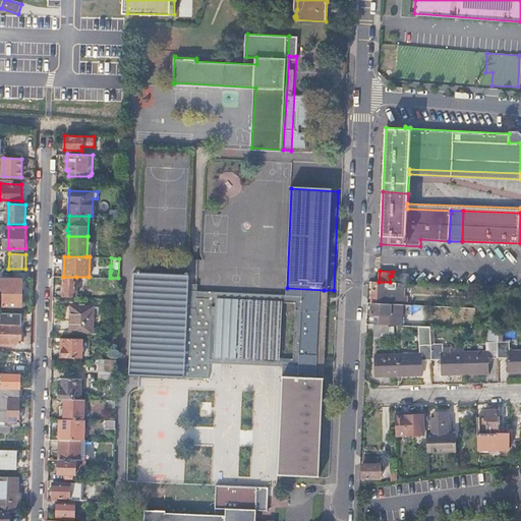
[(209,379),(209,363),(210,356),(280,358),(282,329),(282,302),(197,298),(197,292),(197,285),(187,284),(187,277),(188,277),(188,276),(190,276),(190,274),(185,274),(185,275),(133,273),(133,274),(135,274),(133,323),(131,374),(130,374),(130,375),(184,378),(209,379)]
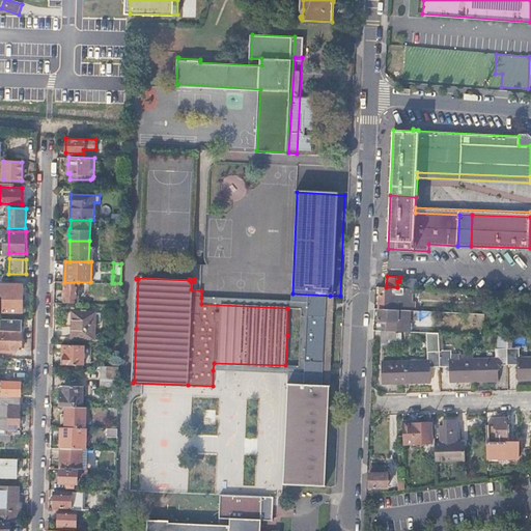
[(78,282),(64,282),(64,303),(77,303),(78,282)]
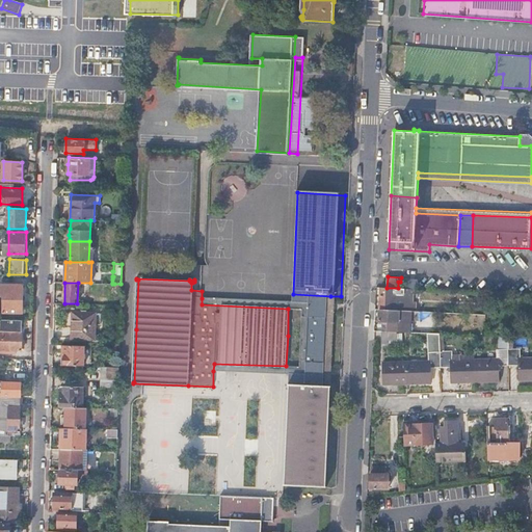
[(1,284),(1,295),(5,295),(4,312),(24,313),(24,284),(1,284)]
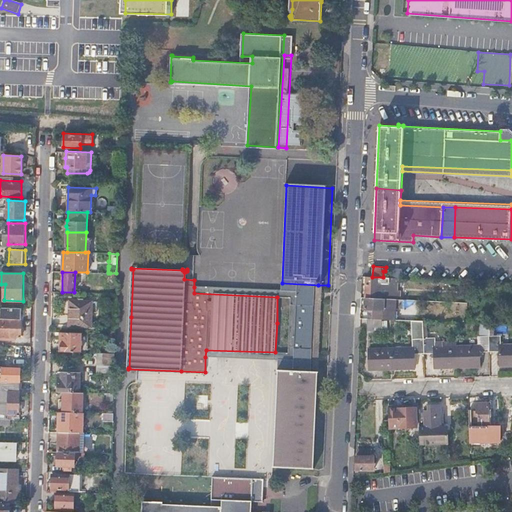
[(372,277),(366,276),(365,297),(400,299),(400,290),(397,289),(397,278),(383,277),(372,277)]
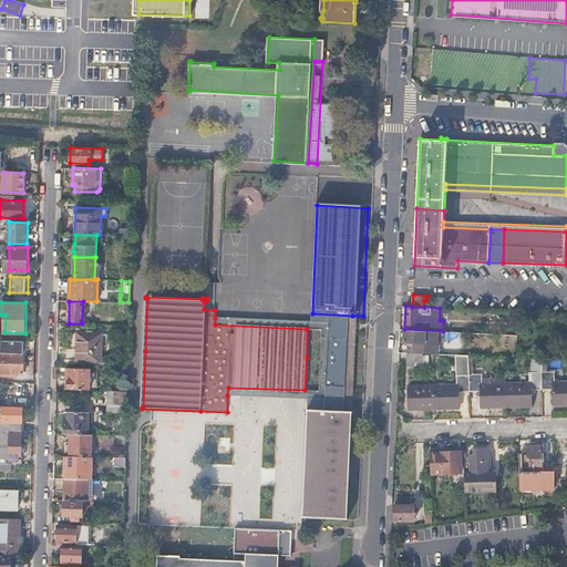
[(312,313),(311,321),(329,322),(328,329),(326,391),(326,399),(308,398),(308,414),(348,415),(352,316),(312,313)]
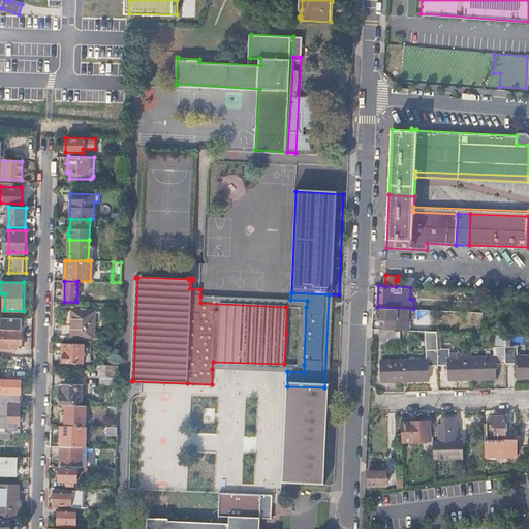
[(301,307),(306,307),(307,301),(290,300),(287,300),(200,297),(200,303),(286,307),(301,307)]
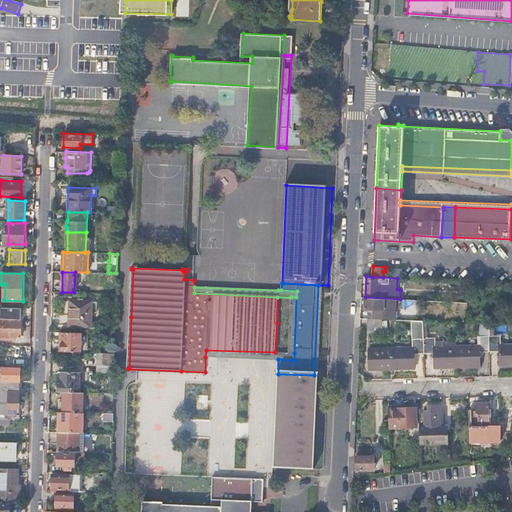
[(400,299),(365,297),(365,308),(371,309),(371,319),(383,319),(388,319),(388,308),(403,308),(404,299),(400,299)]
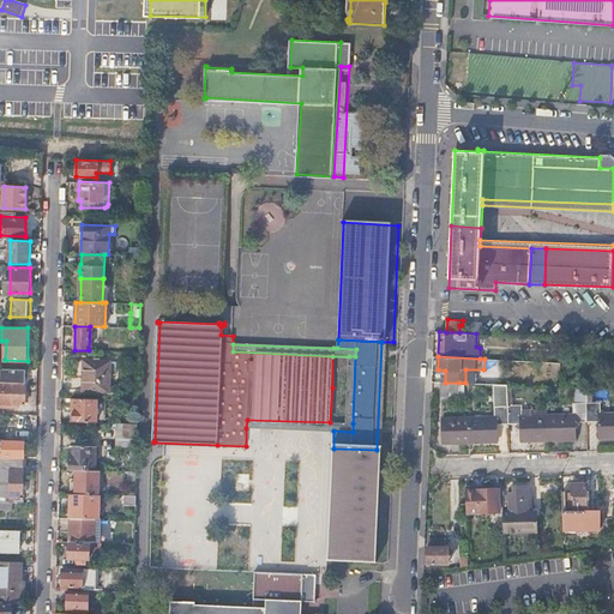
[(84,374),(83,377),(83,390),(109,391),(110,361),(84,360),(84,361),(84,374)]
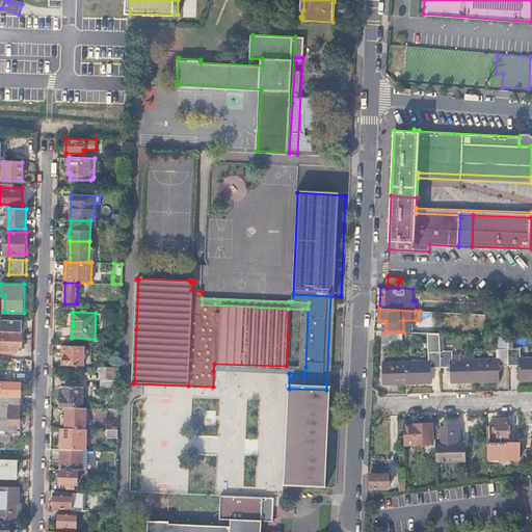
[(22,351),(23,320),(1,319),(0,350),(0,349),(0,352),(16,353),(16,350),(22,351)]
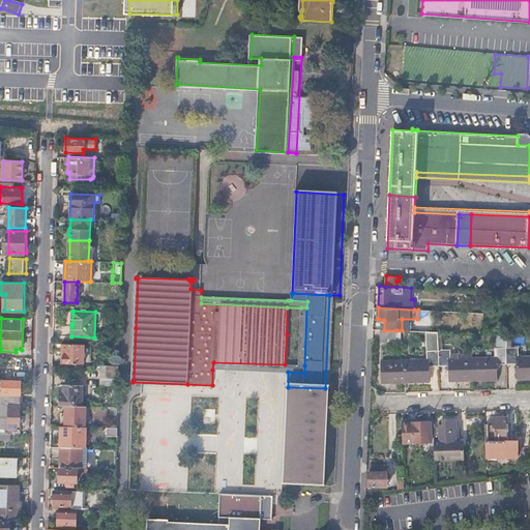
[(415,322),(414,331),(423,331),(423,327),(423,323),(415,322)]
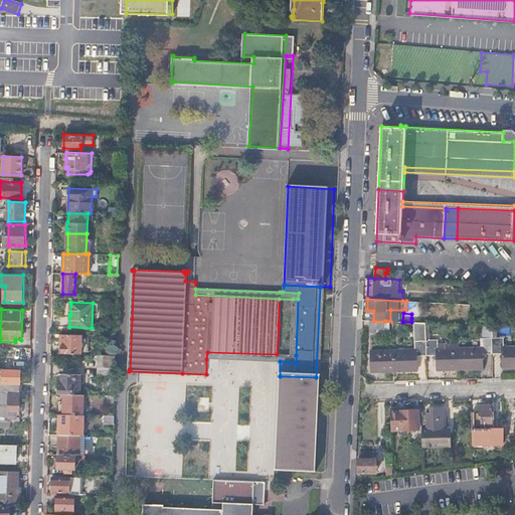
[(373,321),(370,320),(370,332),(384,332),(385,321),(373,321)]
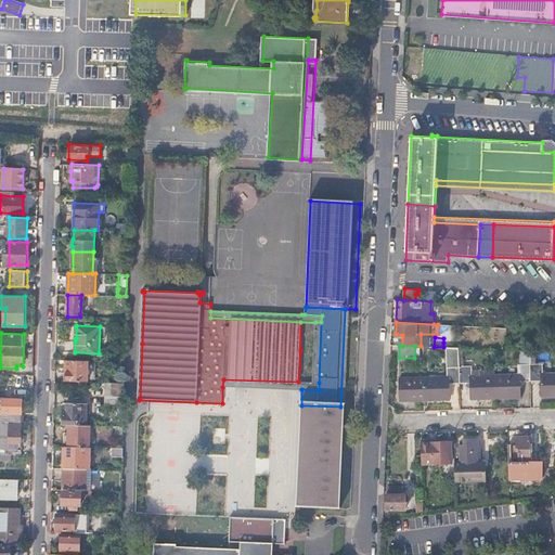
[(530,350),(521,350),(521,364),(518,364),(518,374),(472,375),(470,363),(466,364),(466,366),(464,366),(460,366),(460,348),(455,348),(447,347),(449,376),(400,377),(401,400),(450,399),(450,383),(470,382),(472,398),(520,397),(520,381),(541,379),(542,396),(554,395),(554,372),(542,373),(541,363),(536,364),(530,364),(530,350)]
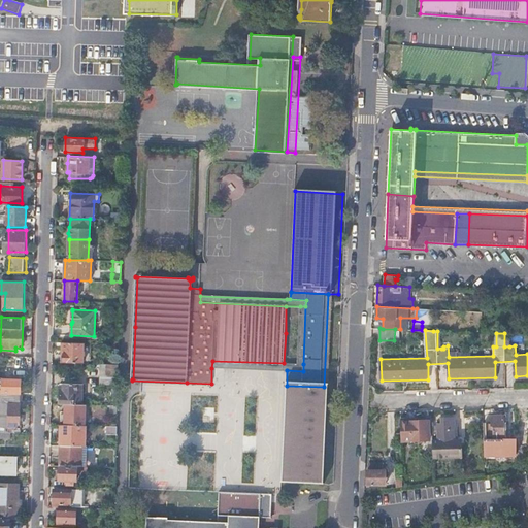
[(84,342),(63,342),(63,363),(83,363),(84,342)]
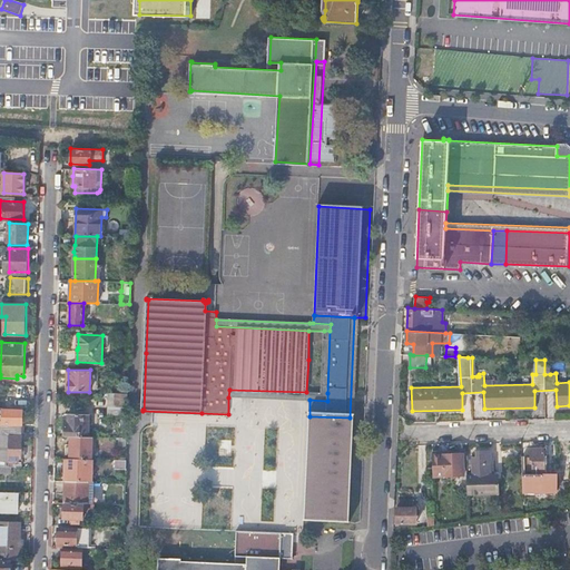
[(306,400),(310,400),(327,401),(327,393),(322,393),(306,392),(229,390),(228,397),(306,400)]
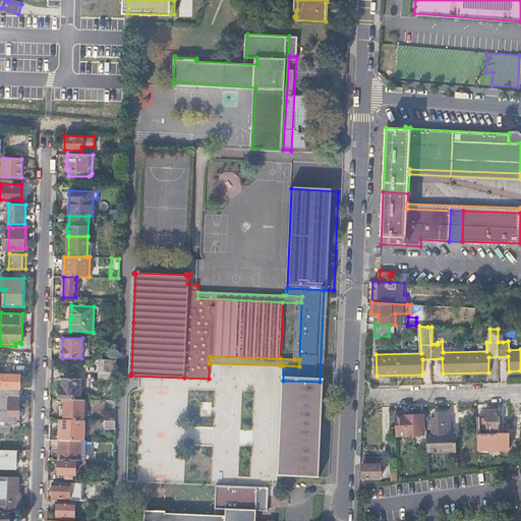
[(117,380),(117,360),(100,359),(99,379),(117,380)]
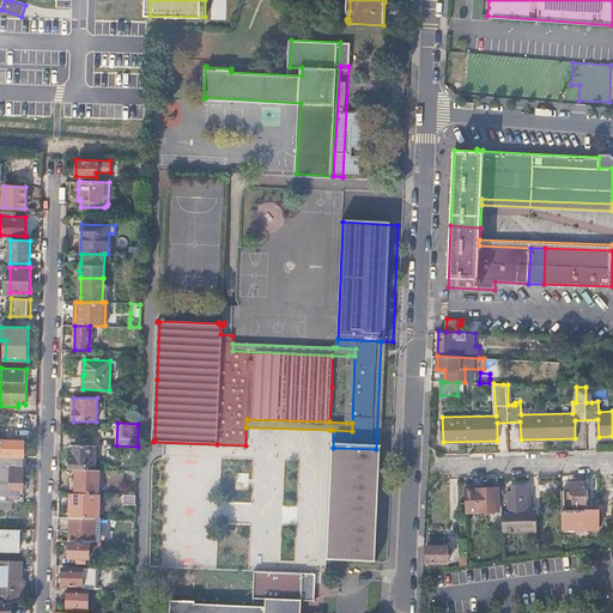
[(0,455),(0,462),(24,465),(25,441),(5,439),(4,453),(1,453),(1,456),(0,455)]
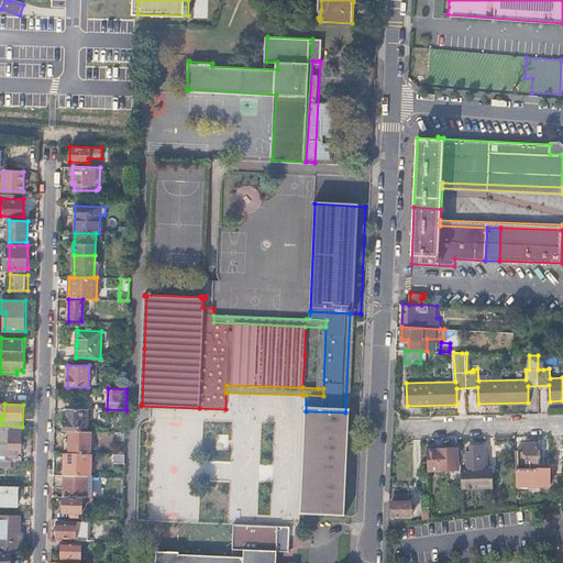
[(88,409),(68,409),(68,419),(64,419),(64,431),(69,431),(78,431),(87,431),(88,409)]
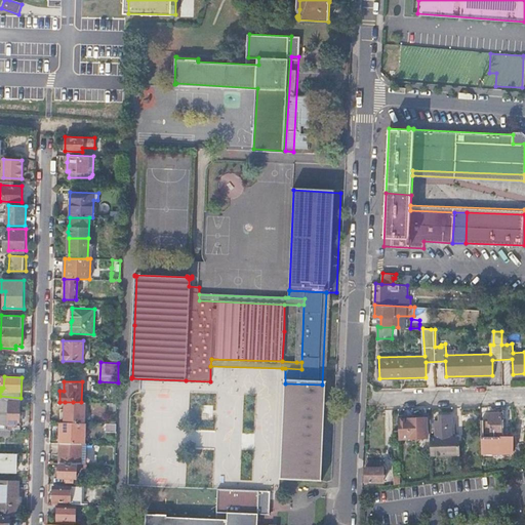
[(322,385),(285,384),(281,483),(328,485),(328,482),(332,386),(322,385)]
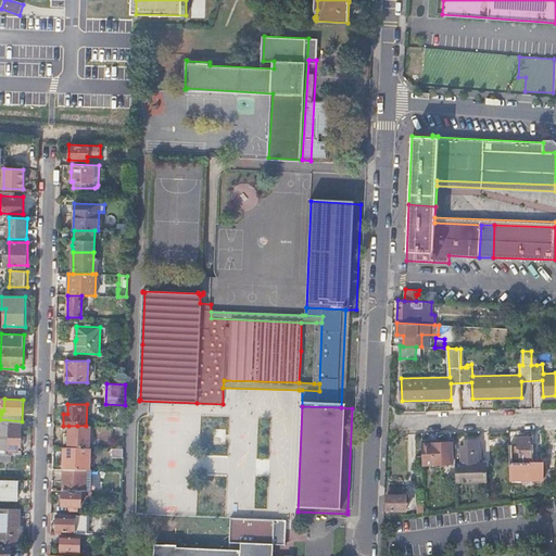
[(0,454),(12,455),(21,455),(22,421),(0,419),(0,454)]
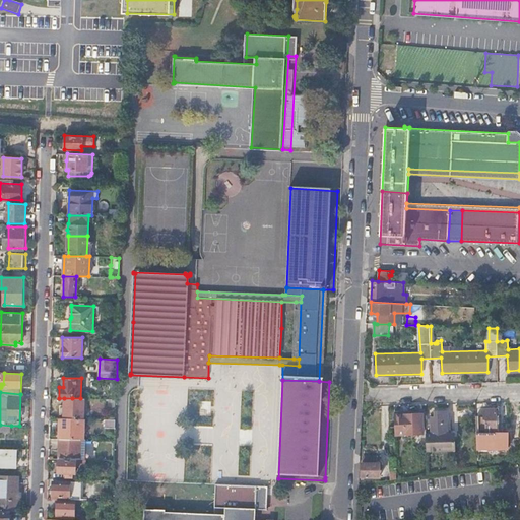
[(72,398),(64,398),(63,418),(83,418),(84,398),(80,398),(72,398)]
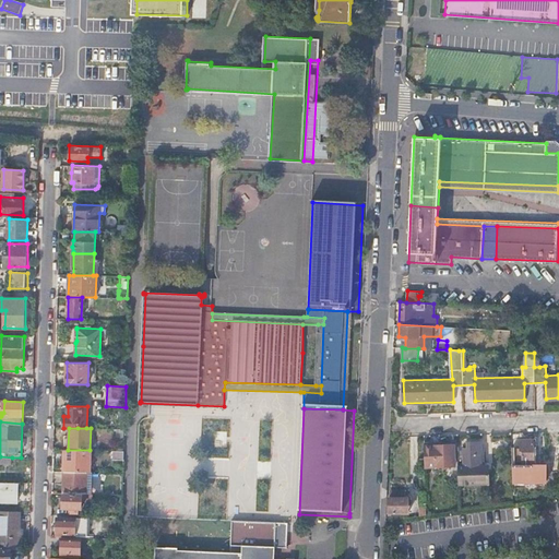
[(515,448),(515,461),(523,461),(523,464),(534,464),(534,440),(520,440),(520,448),(515,448)]
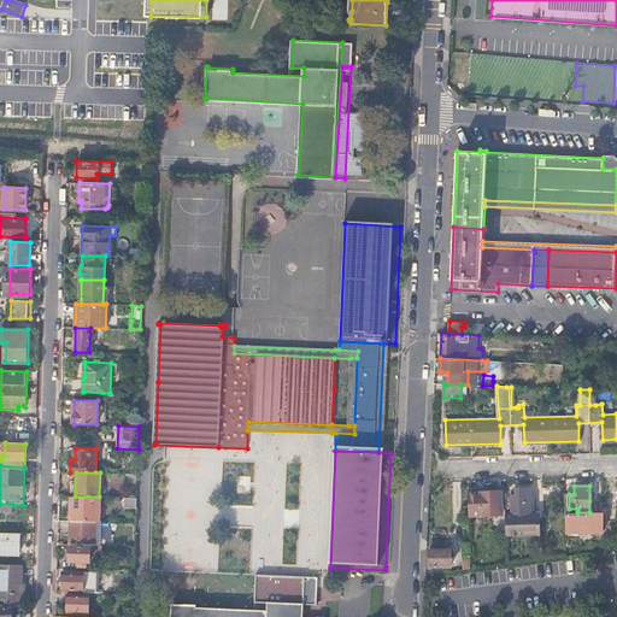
[(505,506),(506,534),(539,534),(539,513),(532,513),(532,488),(519,488),(519,494),(512,494),(512,506),(505,506)]
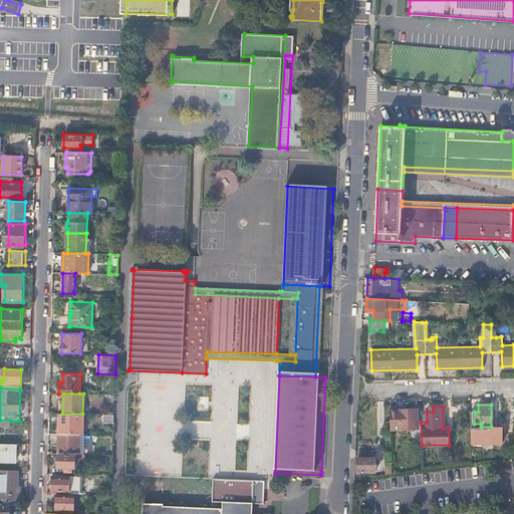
[(418,409),(391,410),(391,429),(418,429),(418,409)]
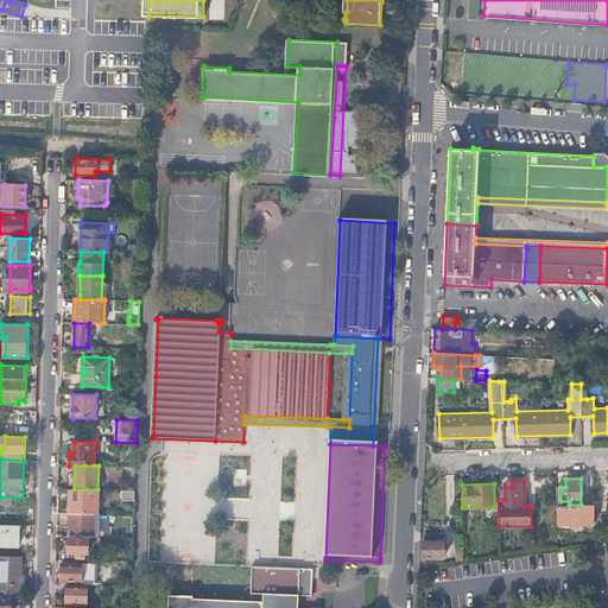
[(74,489),(70,489),(69,513),(95,513),(97,513),(99,489),(97,489),(74,489)]
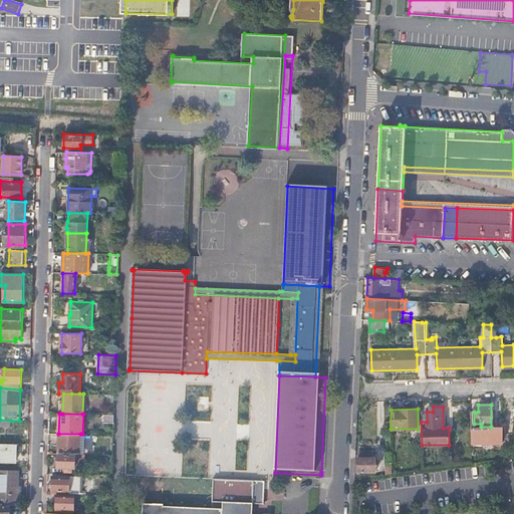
[(58,434),(58,454),(79,454),(80,434),(58,434)]
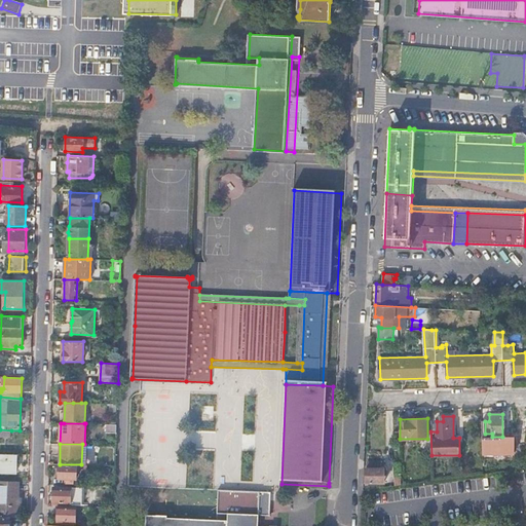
[(0,473),(16,474),(16,454),(0,453),(0,473)]
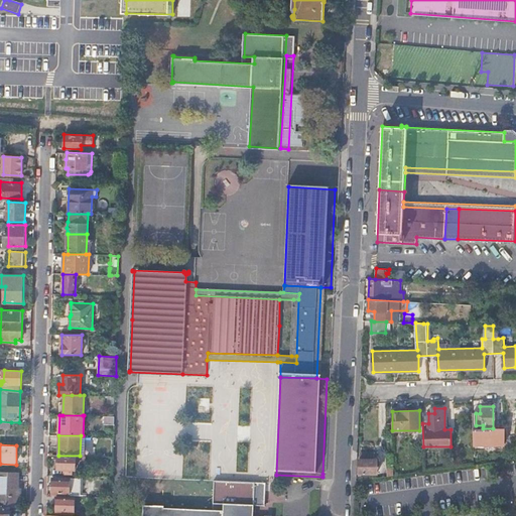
[(360,459),(359,473),(376,474),(377,460),(373,460),(374,452),(361,452),(361,459),(360,459)]
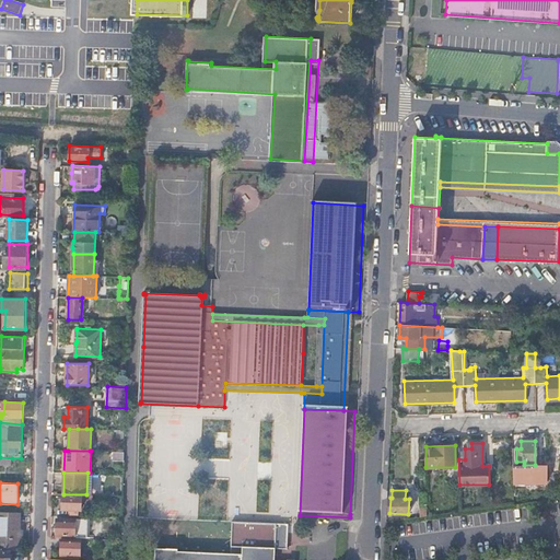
[(63,496),(62,510),(70,510),(69,514),(79,515),(79,512),(82,512),(82,496),(63,496)]
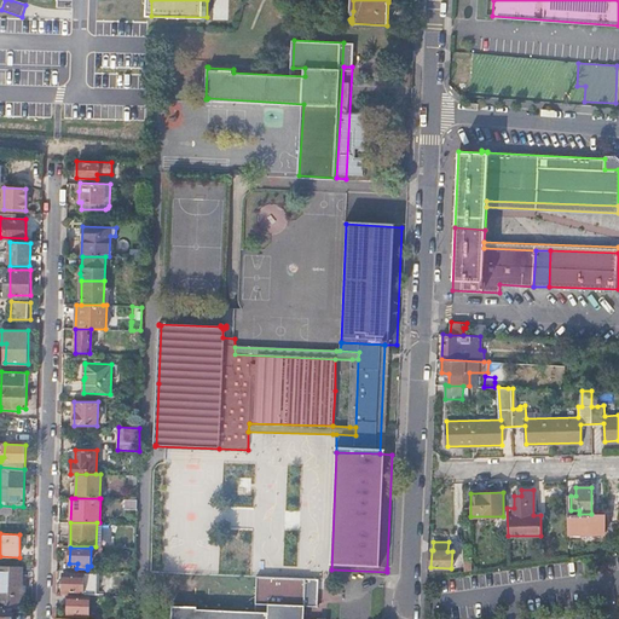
[(0,574),(22,576),(22,567),(0,565),(0,574)]
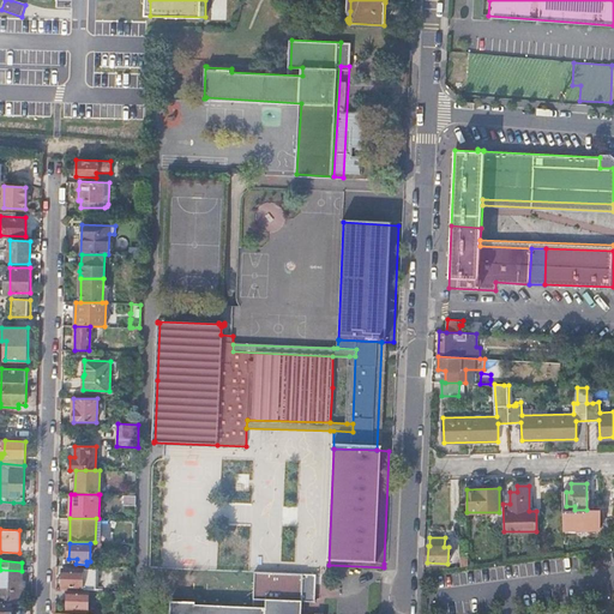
[(62,569),(62,588),(96,589),(96,569),(62,569)]
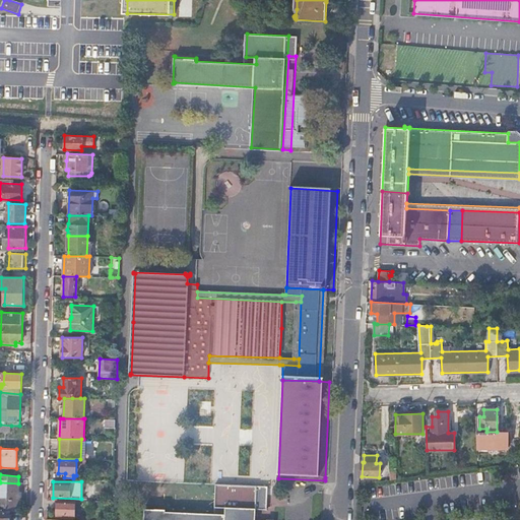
[(0,500),(0,510),(20,511),(21,492),(17,492),(18,483),(0,482),(0,500)]
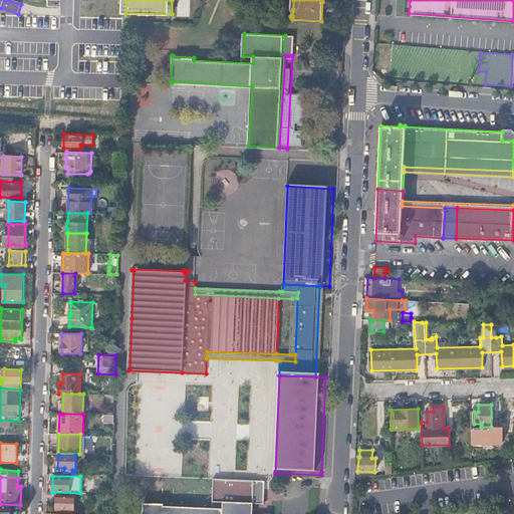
[(253,513),(254,505),(264,505),(265,481),(214,479),(213,502),(223,503),(223,509),(164,507),(164,504),(144,504),(144,502),(143,502),(142,513),(253,513)]
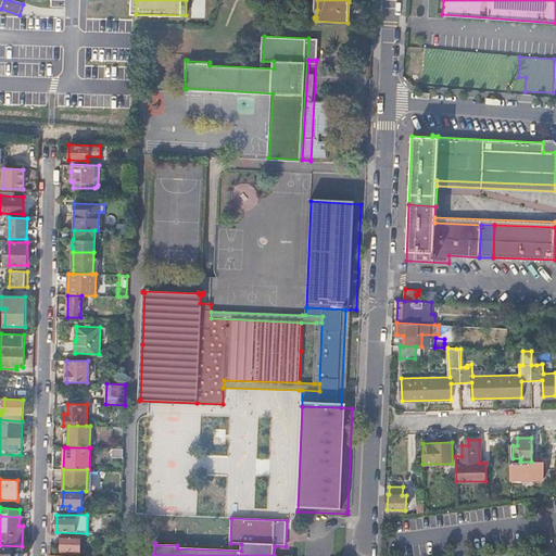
[(71,553),(71,555),(77,555),(78,553),(80,553),(80,534),(62,533),(61,553),(71,553)]
